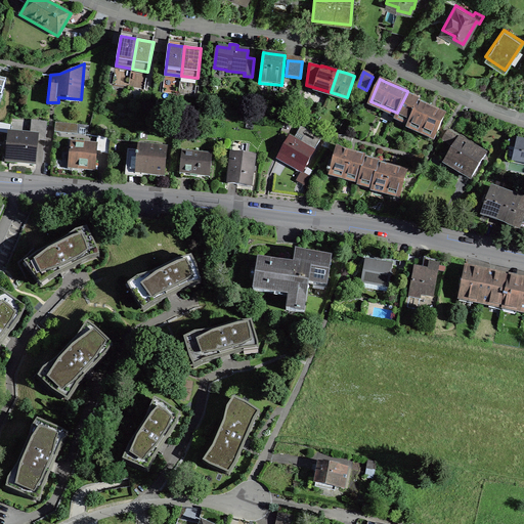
[(419,102),(420,100),(409,95),(406,94),(397,113),(396,116),(409,122),(419,102)]
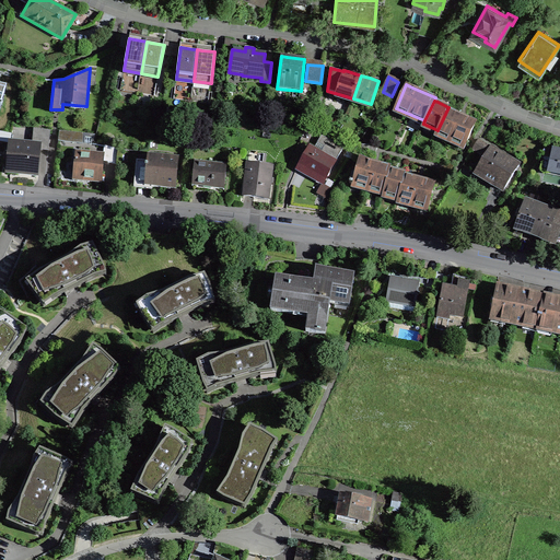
[(465,146),(476,123),(454,113),(447,109),(438,130),(436,132),(440,135),(440,133),(462,143),(461,144),(465,146)]
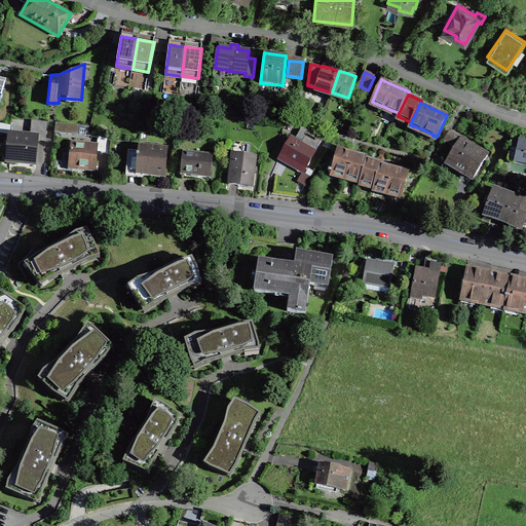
[(0,133),(9,135),(6,162),(14,163),(35,164),(38,138),(45,138),(47,122),(32,120),(30,136),(9,134),(11,125),(10,125),(0,123),(0,133)]
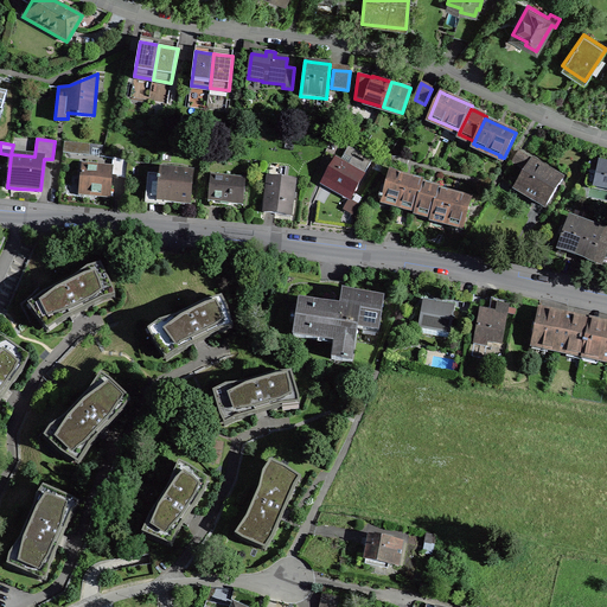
[(90,154),(91,145),(64,142),(63,152),(90,154)]
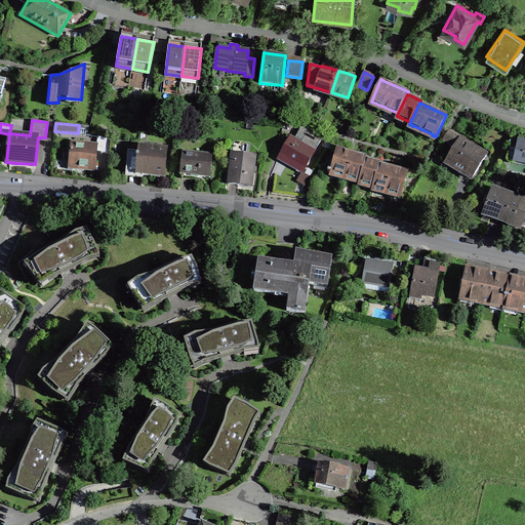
[(300,144),(290,137),(280,156),(290,161),(305,169),(322,138),(301,126),(297,134),(304,137),(300,144)]
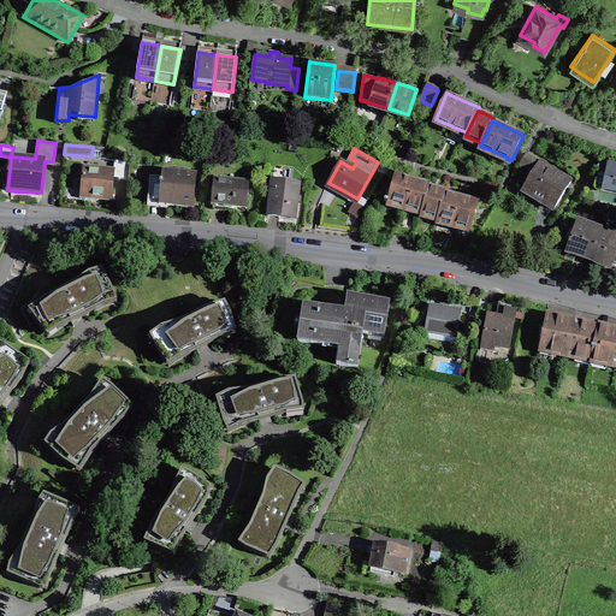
[(551,170),(526,154),(521,164),(534,172),(522,190),(554,209),(572,182),(560,175),(558,176),(551,171),(550,171),(551,170)]
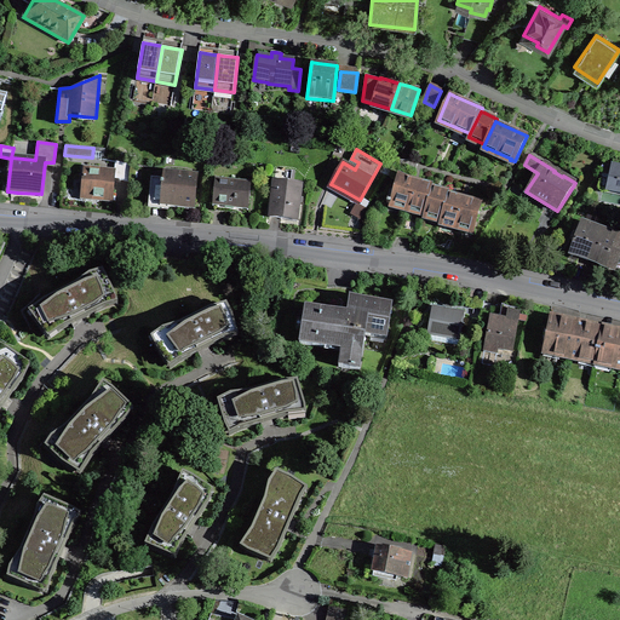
[(131,165),(121,162),(120,181),(130,182),(131,165)]
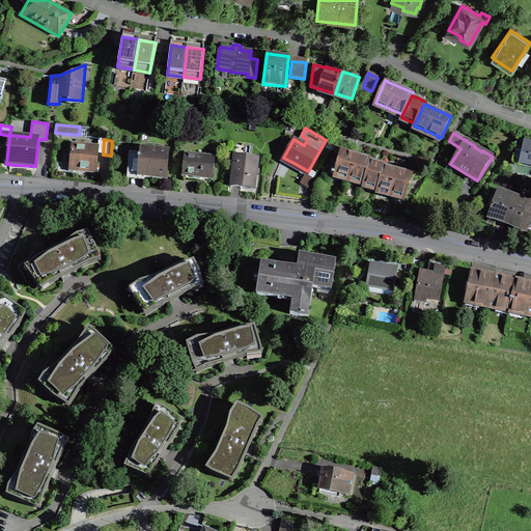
[(530,141),(524,140),(523,149),(515,147),(513,162),(520,163),(520,164),(530,165),(530,141)]
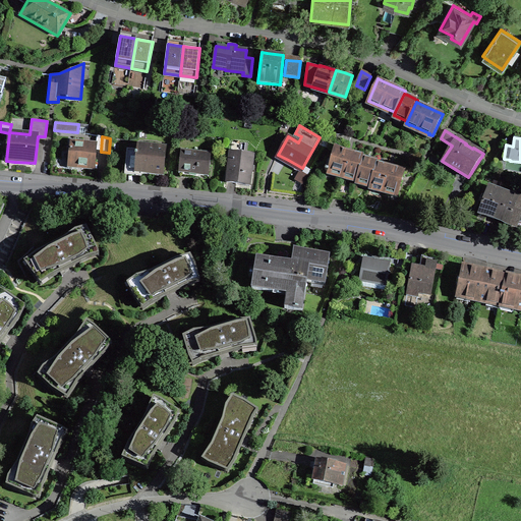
[(94,170),(95,170),(95,169),(97,143),(70,140),(67,167),(73,167),(94,169),(94,170)]
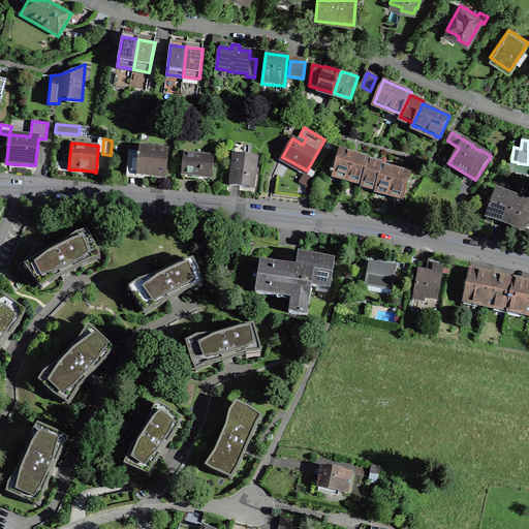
[(249,145),(236,144),(230,185),(236,186),(253,188),(257,157),(248,156),(249,145)]
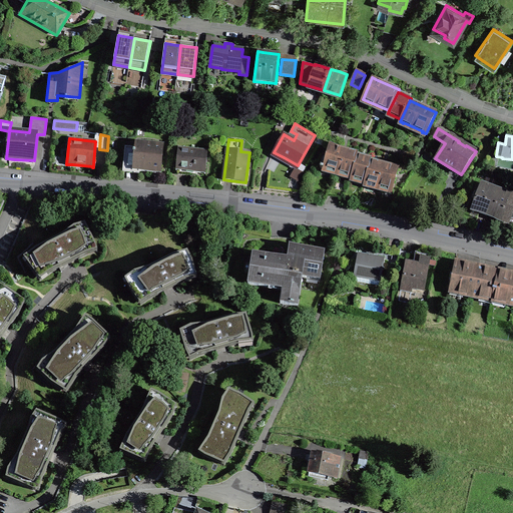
[(160,173),(163,145),(135,143),(135,151),(133,151),(133,153),(124,152),(122,172),(139,173),(139,171),(142,171),(160,173)]
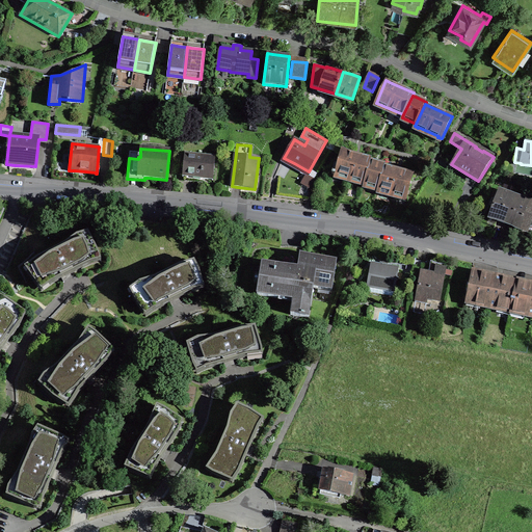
[(364,182),(365,182),(371,160),(371,159),(342,151),(336,174),(333,173),(331,176),(335,176),(336,175),(344,177),(364,182)]
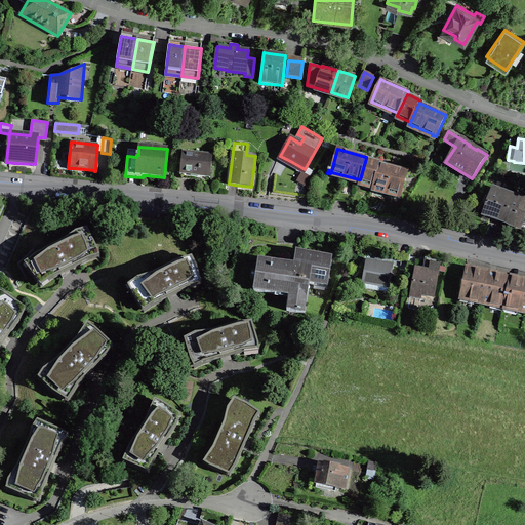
[(210,177),(212,154),(183,151),(180,172),(182,173),(187,175),(190,175),(197,176),(199,175),(209,176),(209,177),(210,177)]
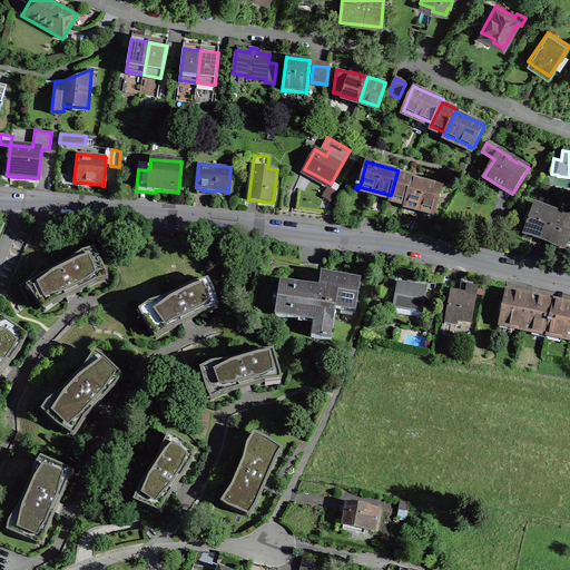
[(394,198),(405,200),(412,178),(412,176),(397,172),(391,195),(390,197),(394,198)]
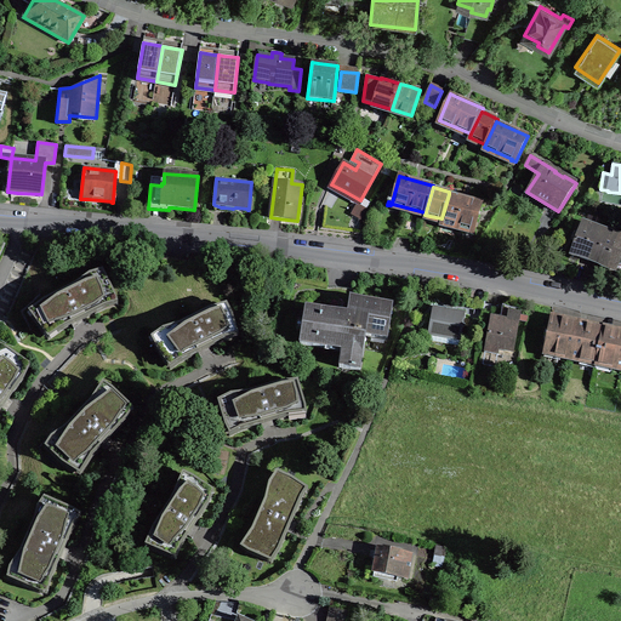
[(483,203),(449,194),(442,218),(440,221),(448,223),(474,231),(483,203)]
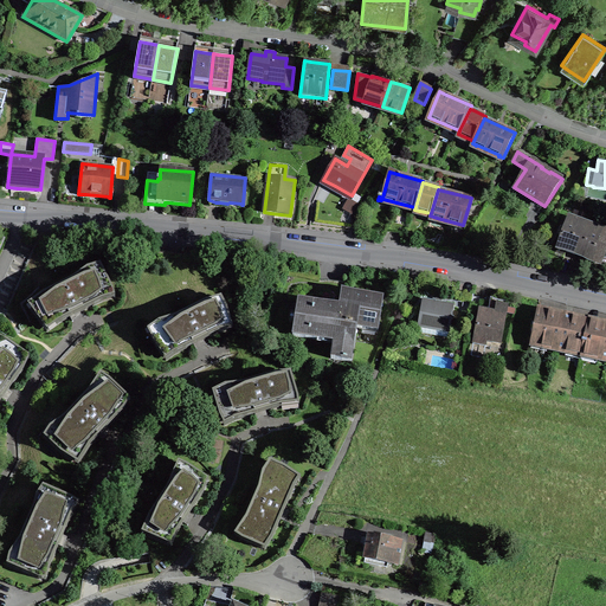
[(559,249),(574,255),(586,223),(568,217),(556,247),(559,249)]
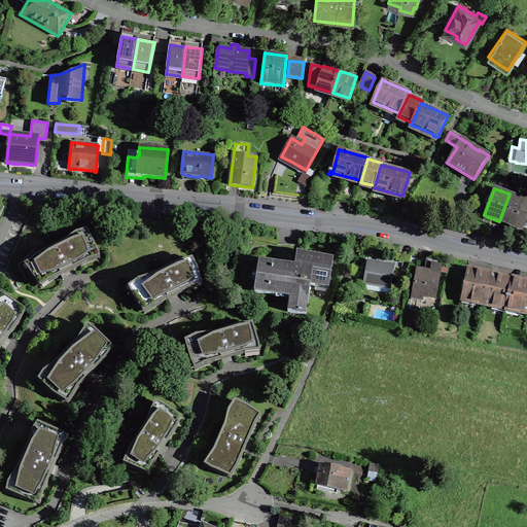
[(526,200),(510,194),(499,221),(504,222),(526,231),(526,200)]
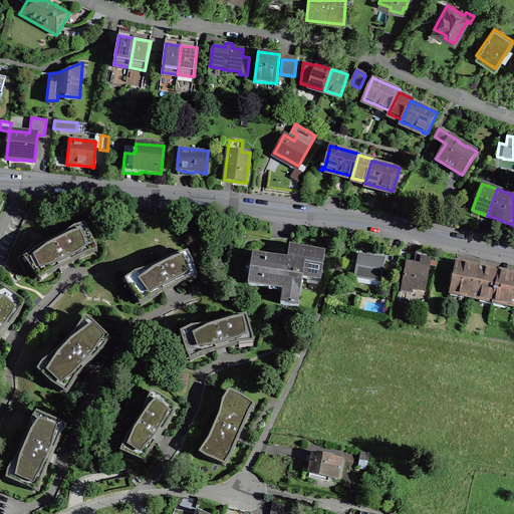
[(49,270),(50,273),(64,266),(87,255),(85,251),(95,246),(87,228),(76,233),(73,228),(62,237),(31,253),(35,260),(27,264),(37,277),(49,270)]
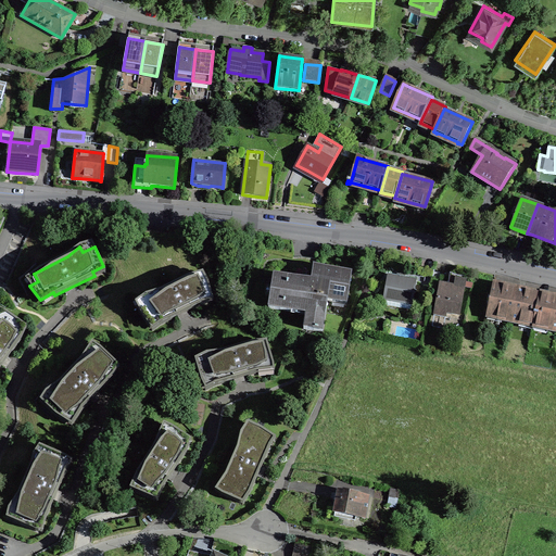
[(323,331),(328,301),(332,302),(333,298),(346,300),(345,303),(346,304),(352,274),(320,268),(314,267),(312,281),(274,276),(268,308),(291,312),(292,307),(306,310),(304,329),(323,331)]
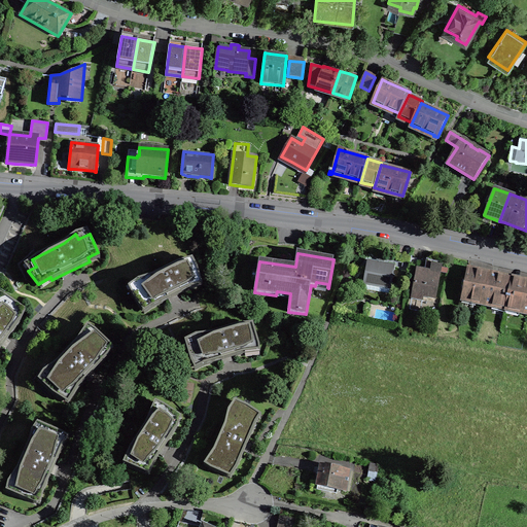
[(381,260),(380,264),(367,261),(363,285),(363,289),(389,293),(390,289),(391,290),(393,279),(394,280),(394,277),(393,277),(395,267),(384,265),(385,261),(383,261),(381,260)]
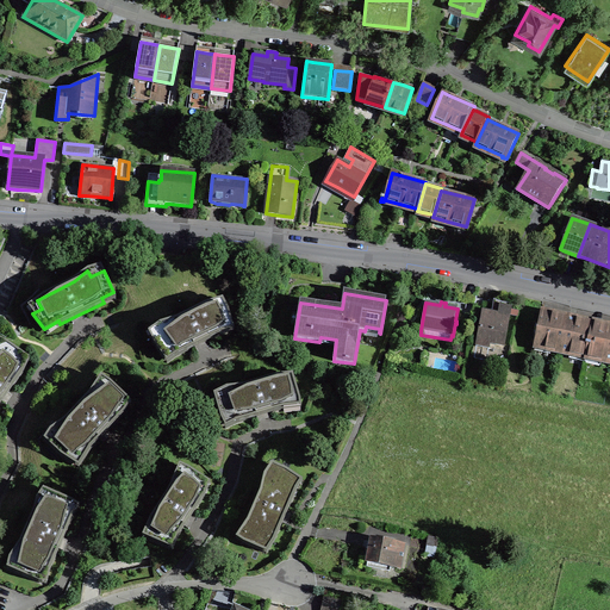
[(174,353),(176,356),(199,344),(219,335),(217,330),(232,322),(229,311),(225,304),(216,309),(213,303),(176,319),(160,324),(163,331),(151,338),(156,348),(163,358),(174,353)]
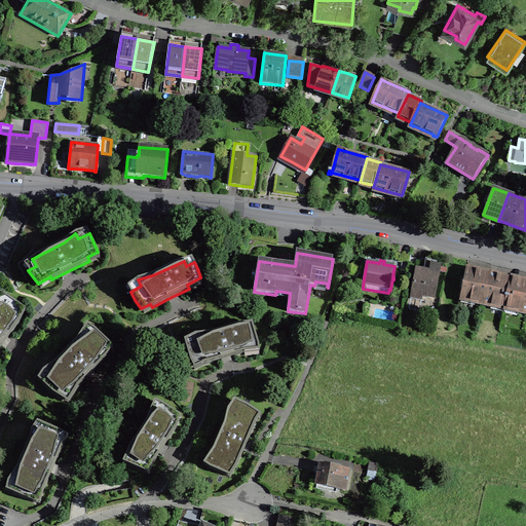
[(435,297),(441,264),(430,262),(427,262),(426,266),(425,266),(424,271),(416,269),(412,293),(435,297)]
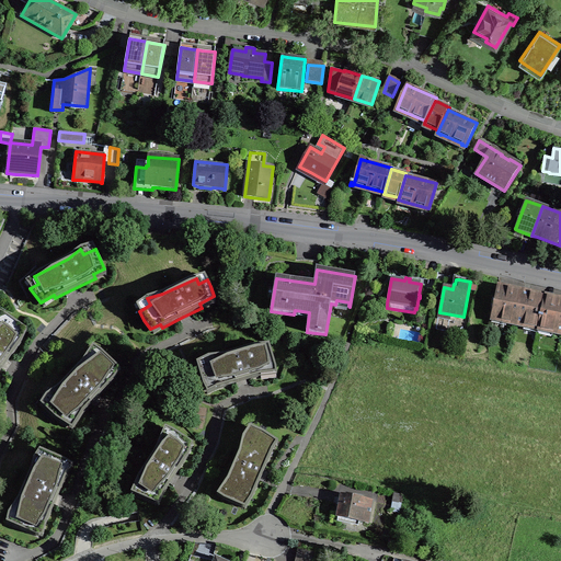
[(538,329),(538,330),(546,297),(523,293),(499,287),(491,320),(492,320),(493,319),(506,322),(506,323),(525,327),(525,325),(538,329)]
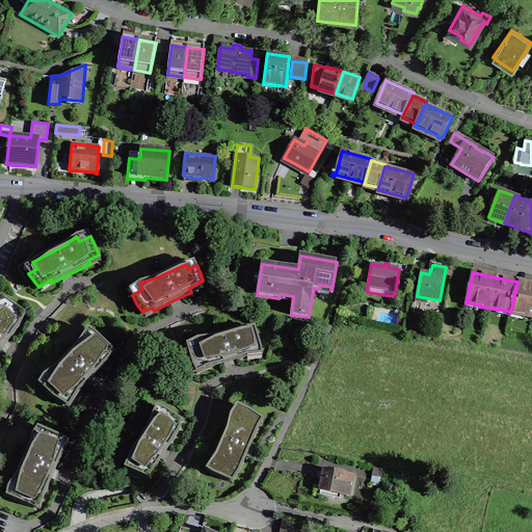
[(531,285),(517,282),(510,313),(511,313),(511,312),(524,315),(524,316),(531,317),(531,285)]
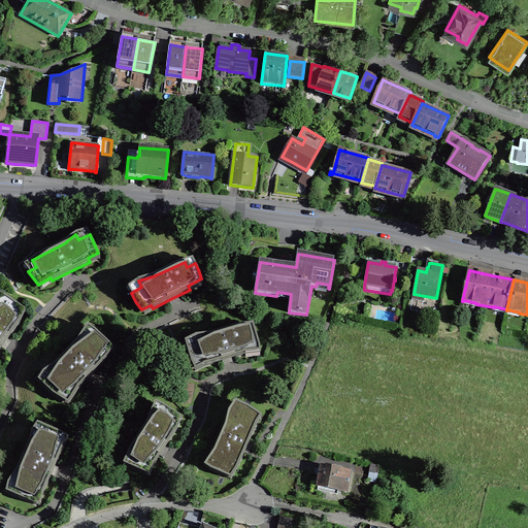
[(0,350),(5,342),(20,322),(17,319),(23,309),(7,298),(0,307),(0,306),(0,350)]
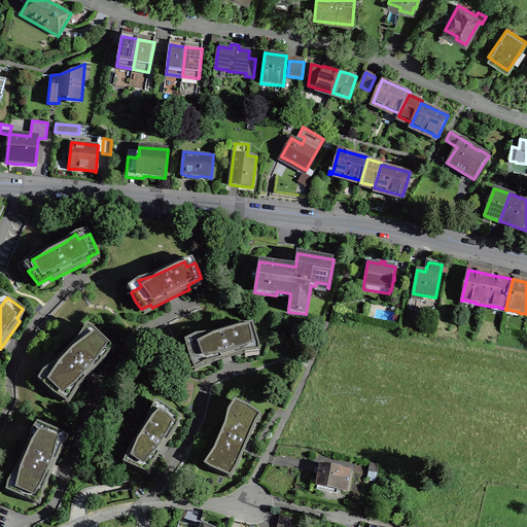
[(203,358),(205,365),(227,358),(244,353),(244,350),(259,346),(254,330),(247,332),(245,324),(239,325),(210,334),(196,336),(198,340),(185,344),(192,361),(203,358)]
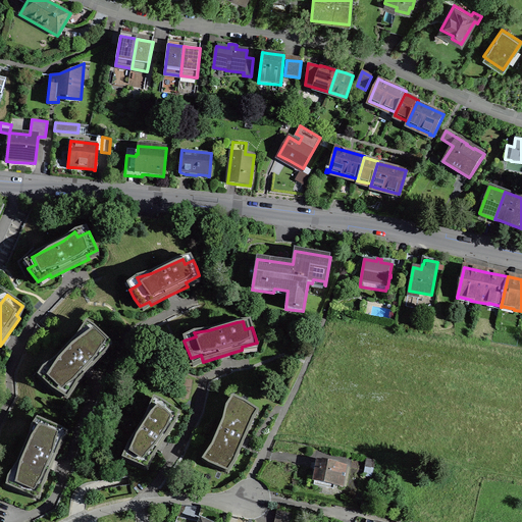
[(72,392),(77,383),(90,371),(106,354),(103,350),(110,343),(94,327),(87,334),(82,329),(56,359),(43,368),(48,373),(41,380),(52,390),(61,396),(69,387),(72,392)]
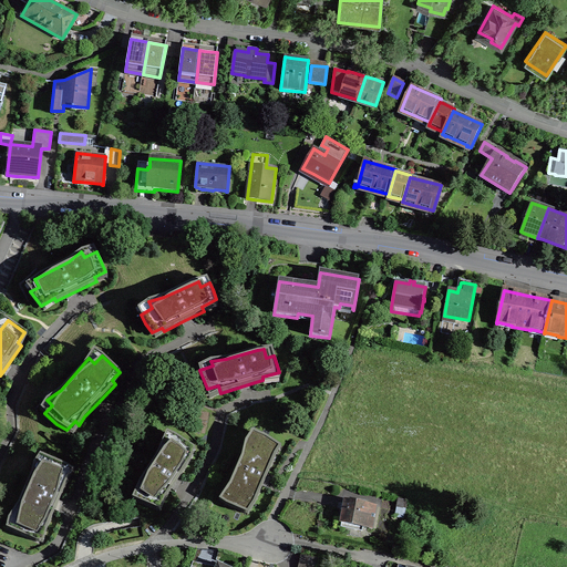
[(232,493),(226,505),(246,513),(250,502),(255,503),(266,480),(276,455),(272,454),(277,444),(257,433),(253,445),(246,442),(241,456),(226,491),(232,493)]
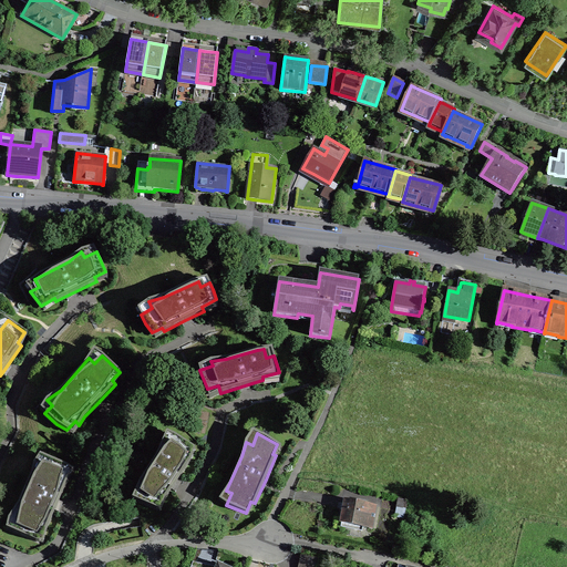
[(163,496),(166,497),(175,484),(191,461),(186,457),(193,447),(175,435),(168,446),(163,442),(156,456),(136,490),(144,494),(138,502),(155,508),(163,496)]
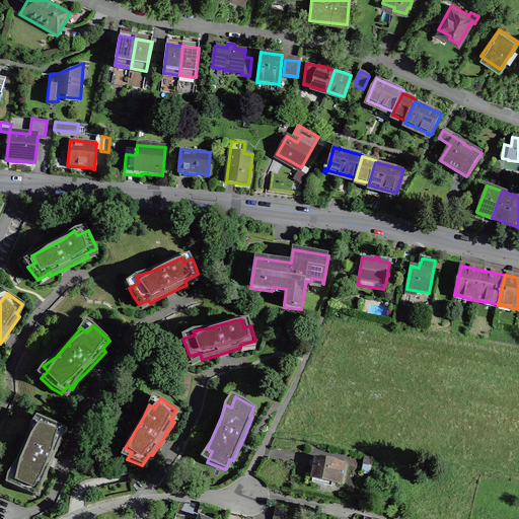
[(39,484),(43,485),(53,461),(62,439),(57,436),(61,427),(41,418),(36,428),(30,425),(28,433),(16,461),(8,474),(14,477),(10,486),(33,496),(39,484)]
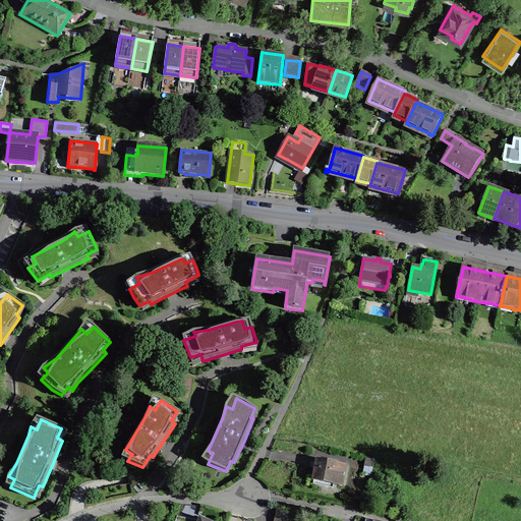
[(308,475),(306,484),(323,487),(324,482),(342,485),(346,466),(316,460),(313,475),(313,476),(308,475)]
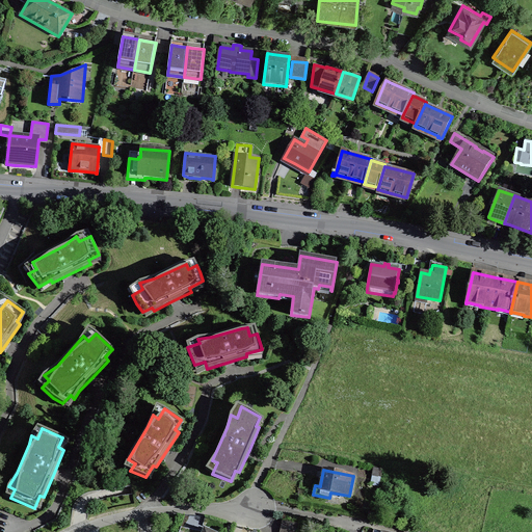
[(296,531),(298,524),(283,521),(281,531),(296,531)]
